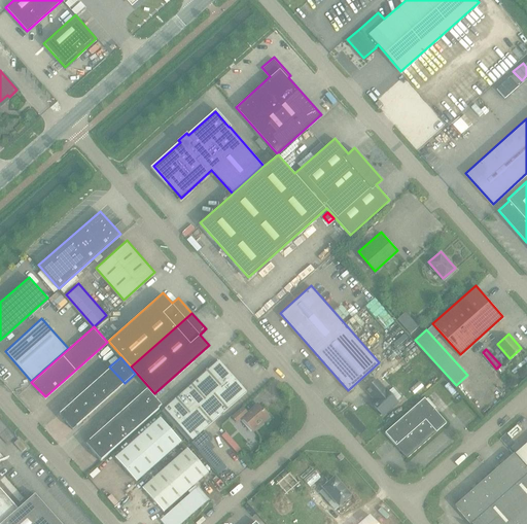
[(164,407),(161,410),(187,440),(188,441),(190,439),(192,441),(191,442),(202,453),(202,454),(214,467),(222,460),(212,448),(214,446),(209,440),(212,437),(204,427),(246,390),(218,358),(164,407)]
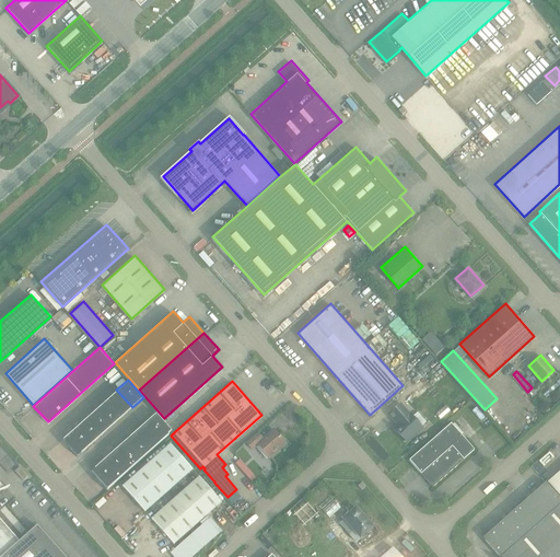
[(106,398),(121,416),(132,407),(116,390),(106,398)]
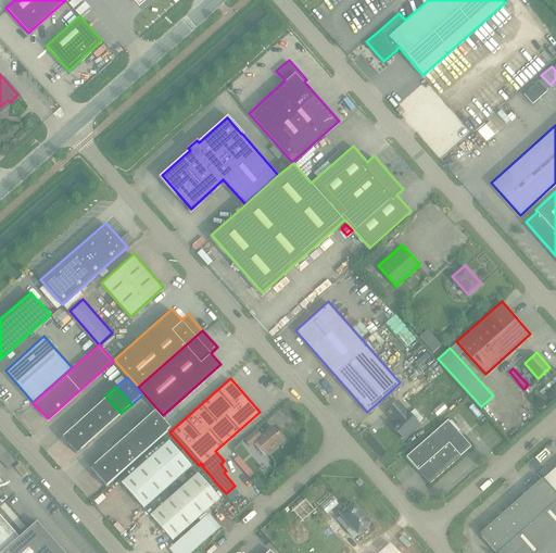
[(96,404),(111,422),(121,413),(105,396),(96,404)]
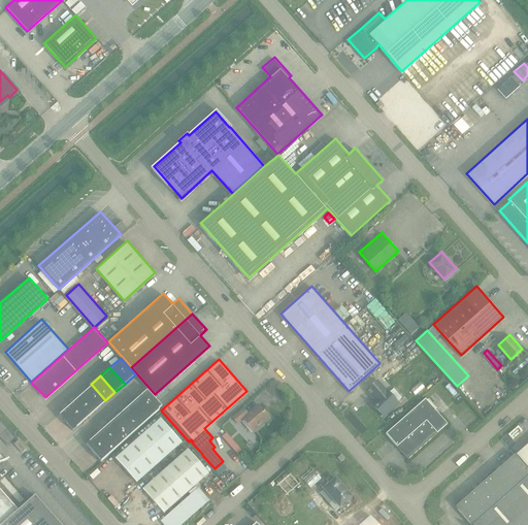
[(377,379),(367,388),(376,398),(372,402),(383,415),(398,401),(397,399),(401,395),(394,386),(389,391),(387,388),(386,389),(377,379)]
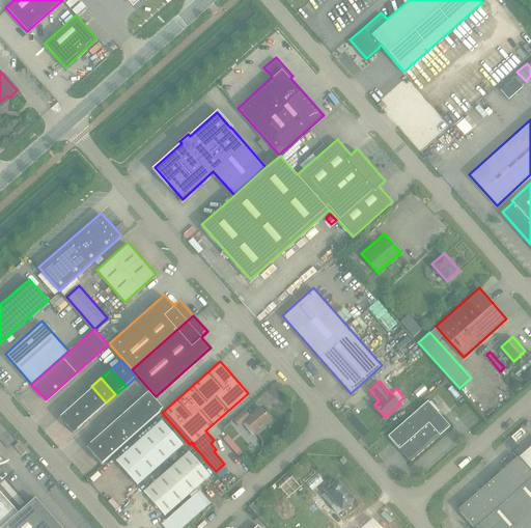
[(82,395),(96,411),(106,403),(91,387),(82,395)]
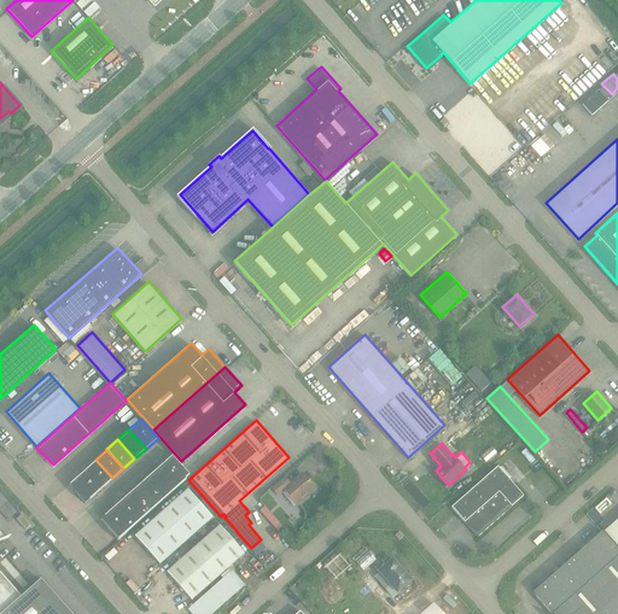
[(161,466),(178,486),(191,475),(173,455),(161,466)]
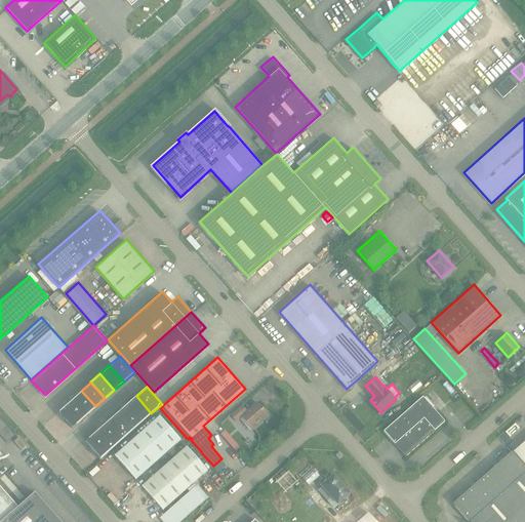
[(81,391),(72,399),(85,414),(95,406),(81,391)]
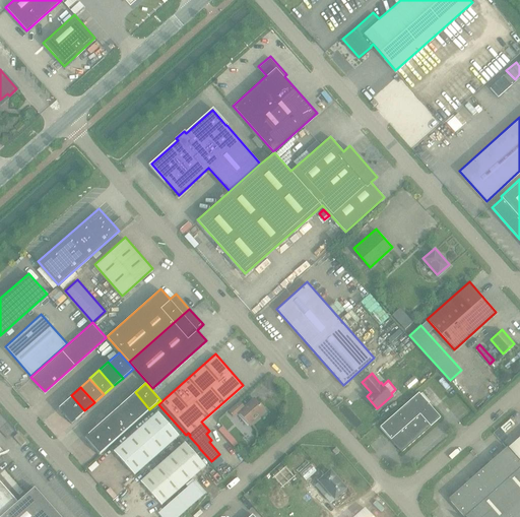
[(391,438),(398,446),(401,450),(431,425),(430,425),(440,415),(418,391),(380,425),(391,438)]
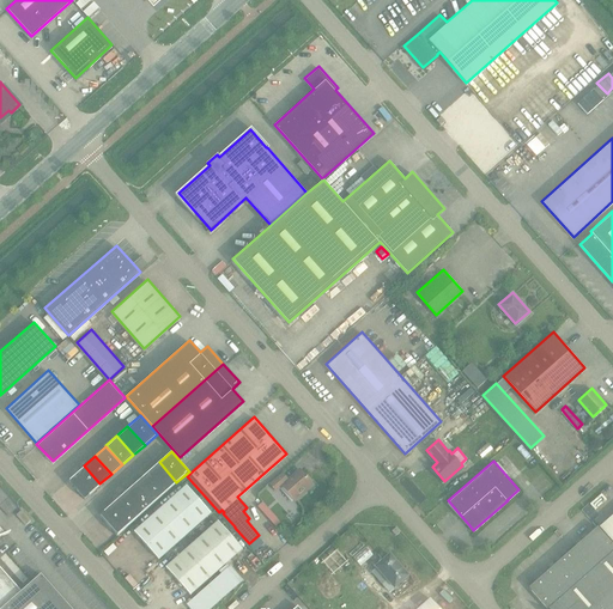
[(149,472),(165,492),(176,482),(159,462),(149,472)]
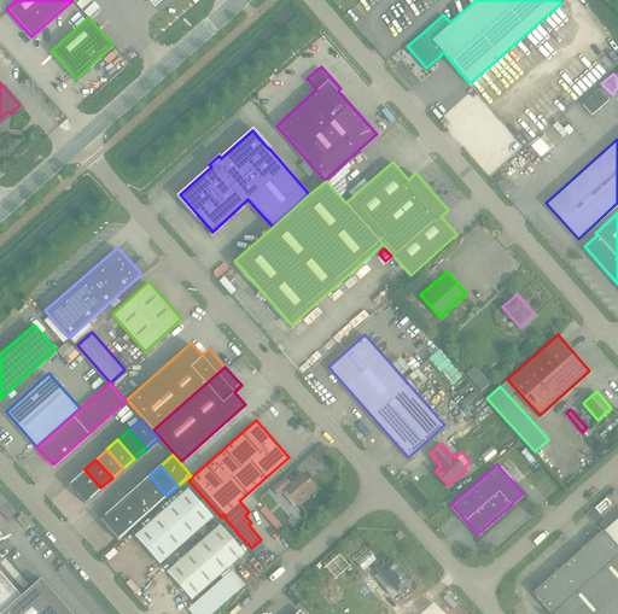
[(69,483),(85,501),(100,487),(85,469),(69,483)]
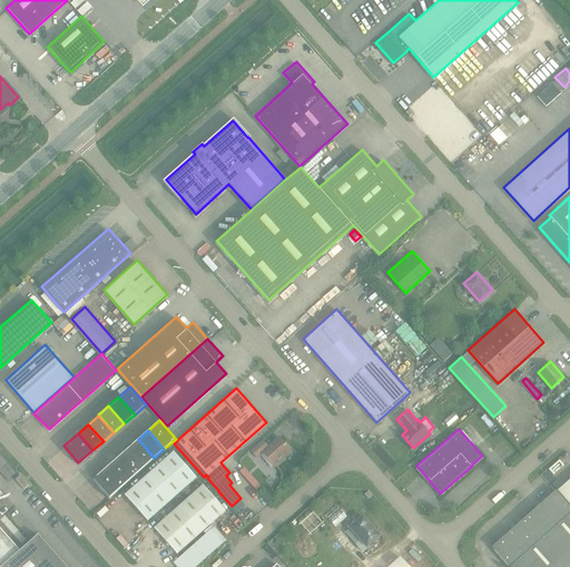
[(274,463),(291,449),(278,434),(267,445),(263,439),(252,449),(257,455),(262,450),(274,463)]
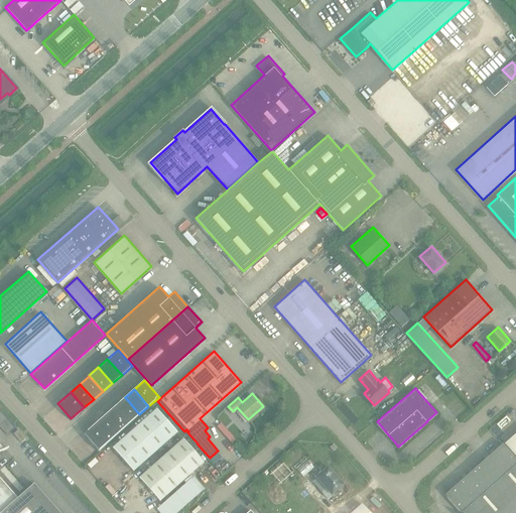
[(115,405),(130,422),(139,414),(125,397),(115,405)]
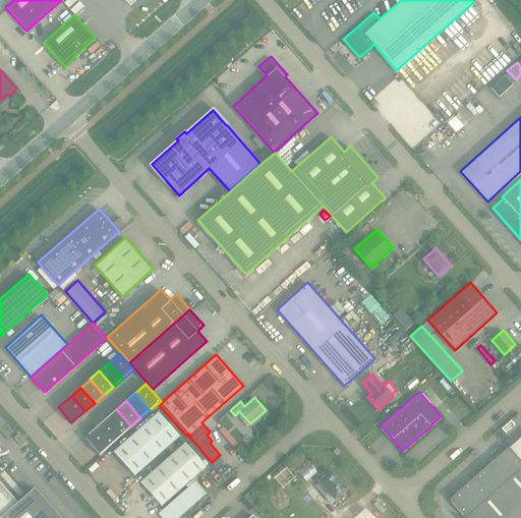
[(107,417),(122,435),(131,426),(116,409),(107,417)]
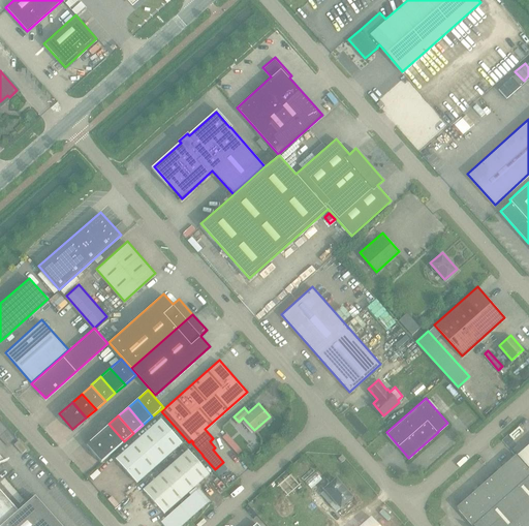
[(116,457),(136,482),(182,441),(160,418),(116,457)]
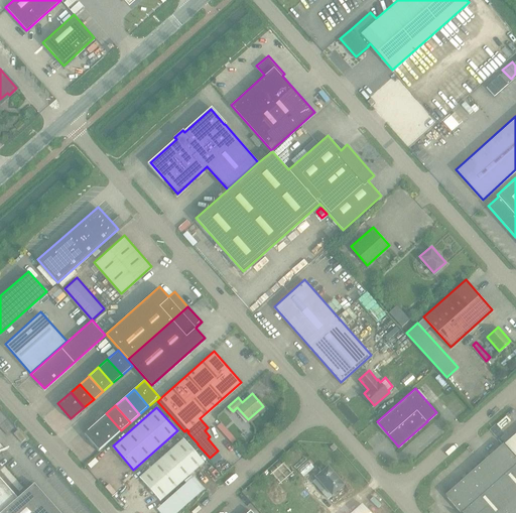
[(0,408),(0,423),(6,431),(14,424),(0,408)]
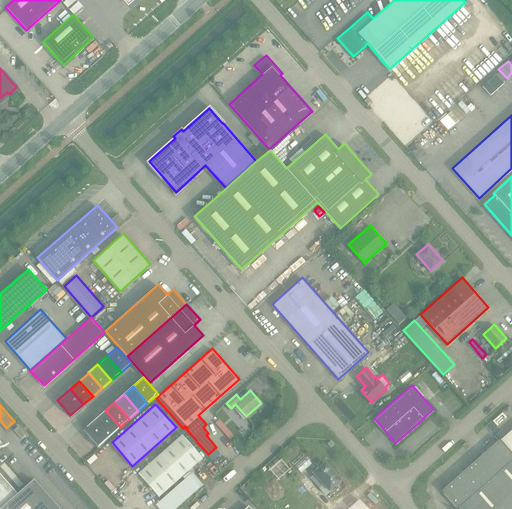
[(96,418),(110,435),(120,427),(105,410),(96,418)]
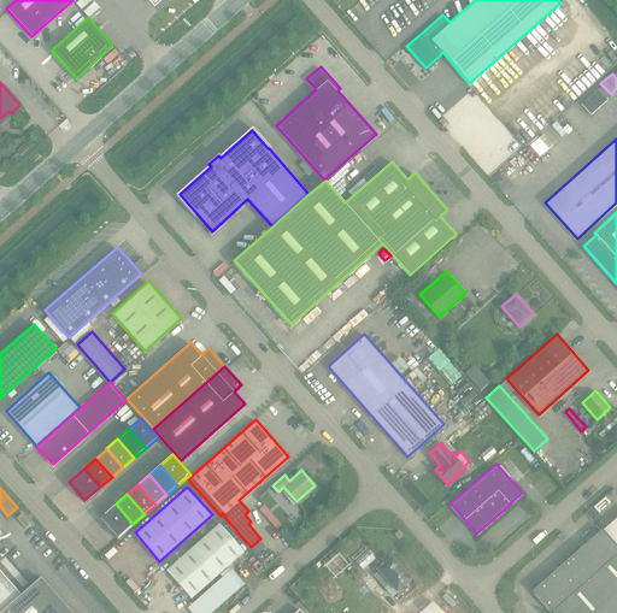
[(100,517),(117,537),(133,524),(116,504),(100,517)]
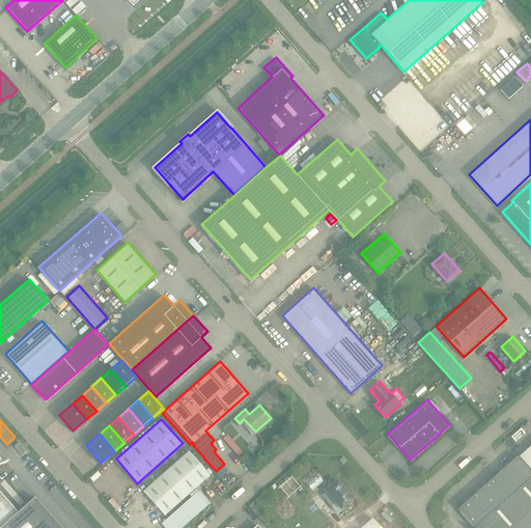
[(14,444),(22,453),(27,449),(19,440),(14,444)]
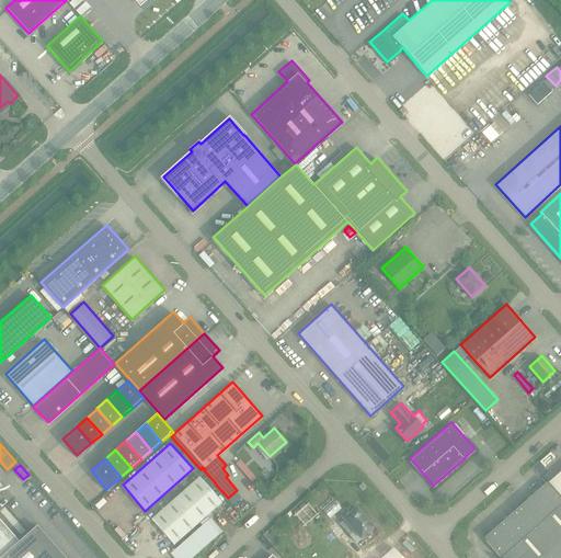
[(250,469),(245,474),(252,480),(256,476),(250,469)]
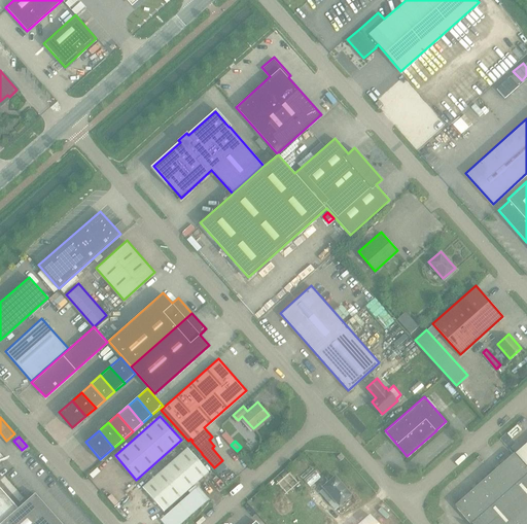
[(526,465),(526,441),(515,452),(526,465)]
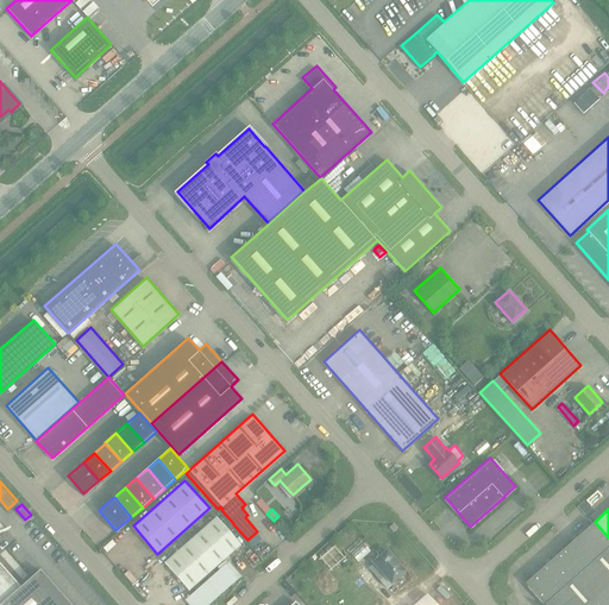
[(240,543),(217,516),(164,561),(189,588),(240,543)]
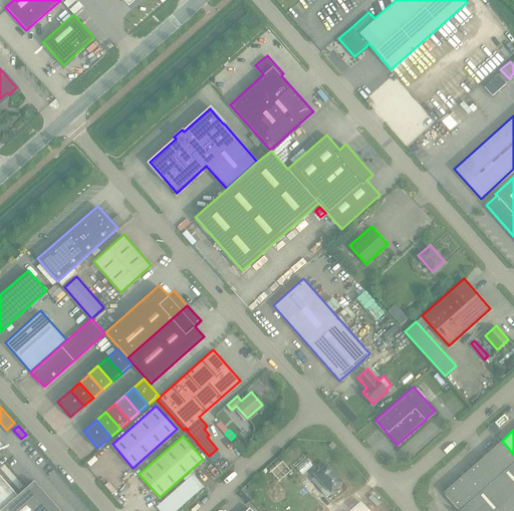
[(0,510),(61,510),(34,480),(18,494),(0,474),(0,448),(7,445),(7,444),(4,446),(0,441),(0,510)]
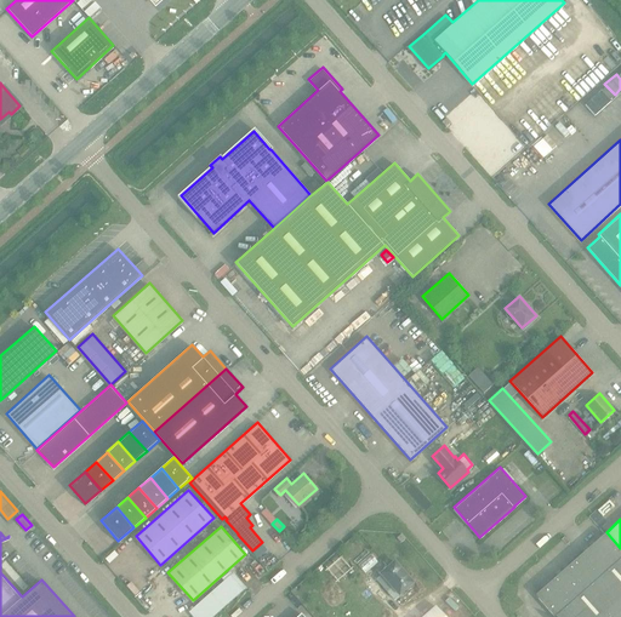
[(557,616),(620,616),(620,550),(604,532),(536,593),(557,616)]
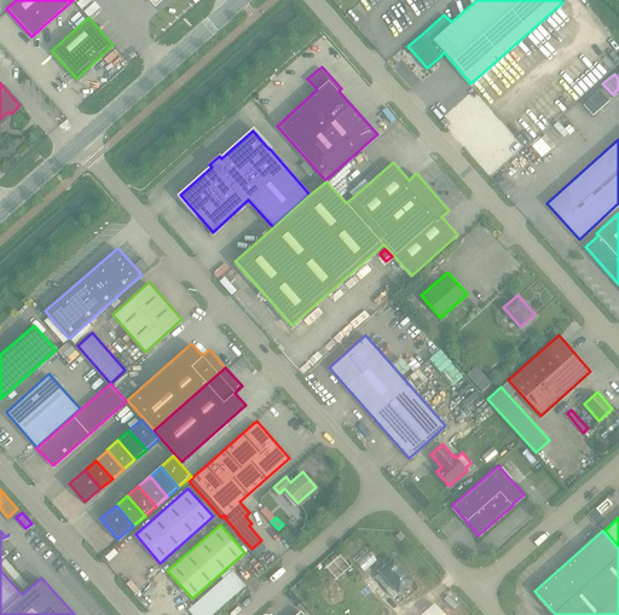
[(369,550),(357,561),(364,569),(376,558),(369,550)]
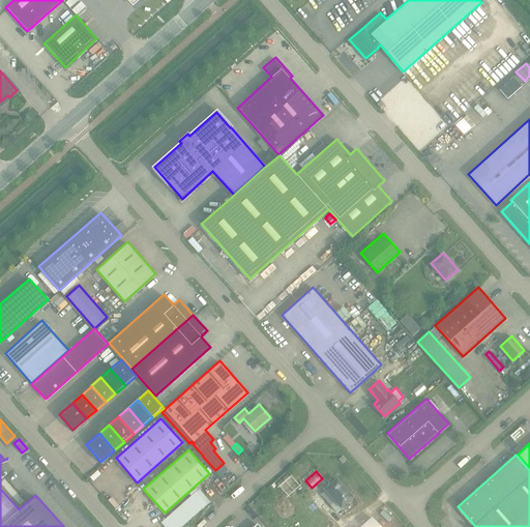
[(325,490),(321,493),(330,503),(334,499),(341,506),(353,496),(336,477),(324,489),(325,490)]
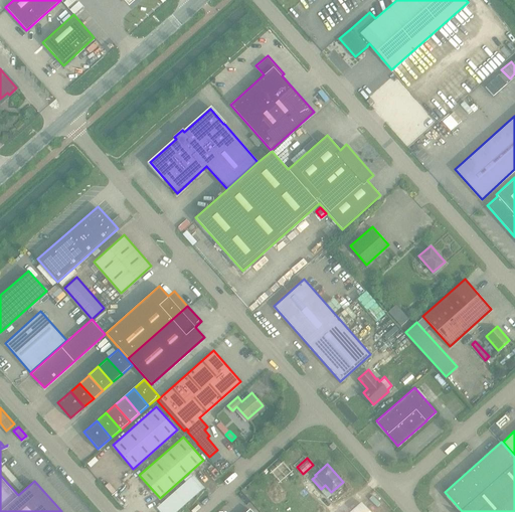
[(369,511),(361,502),(361,501),(348,511),(369,511)]
